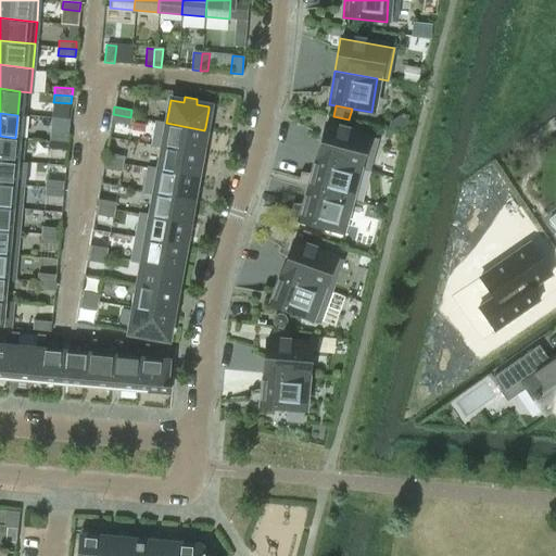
[(128,126),(130,117),(113,114),(112,123),(128,126)]
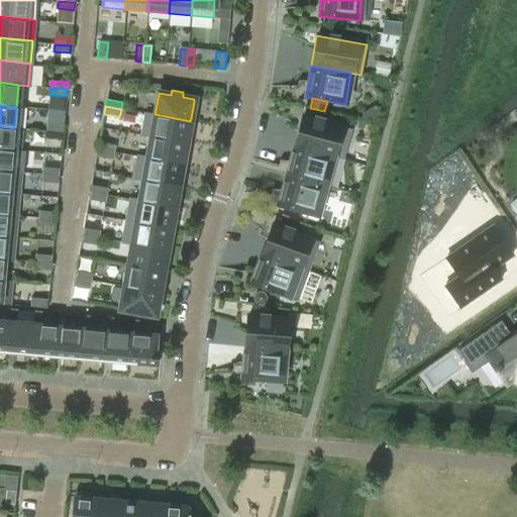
[(154,114),(150,136),(187,142),(187,140),(190,123),(190,121),(154,114)]
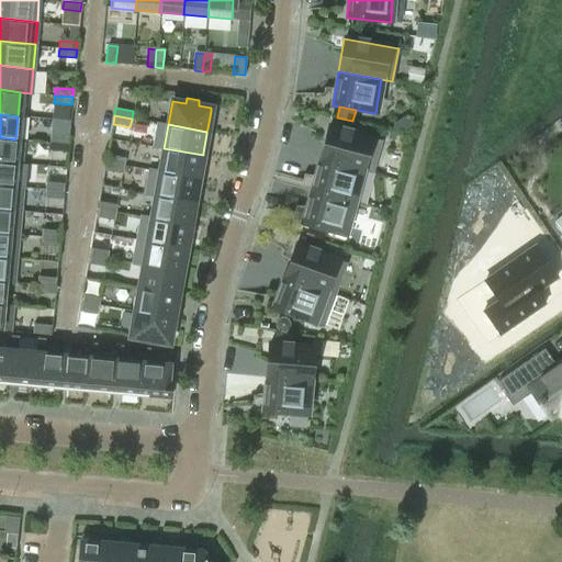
[(372,173),(381,141),(328,126),(319,159),(362,170),(372,173)]
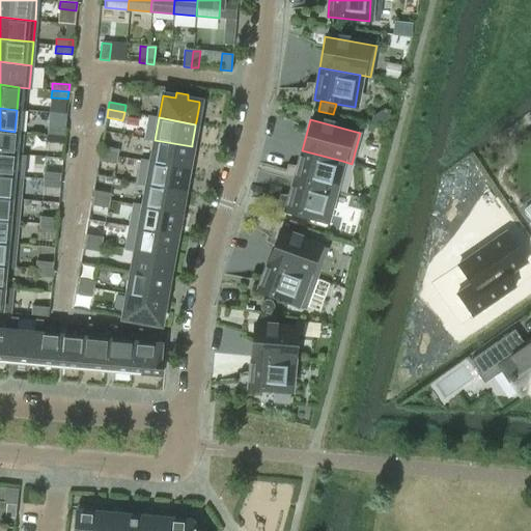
[(48,128),(48,135),(64,136),(65,129),(48,128)]
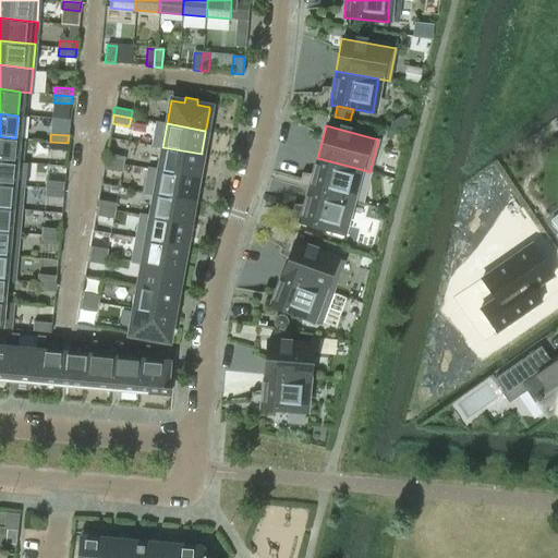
[(0,160),(13,162),(15,138),(0,136),(0,160)]
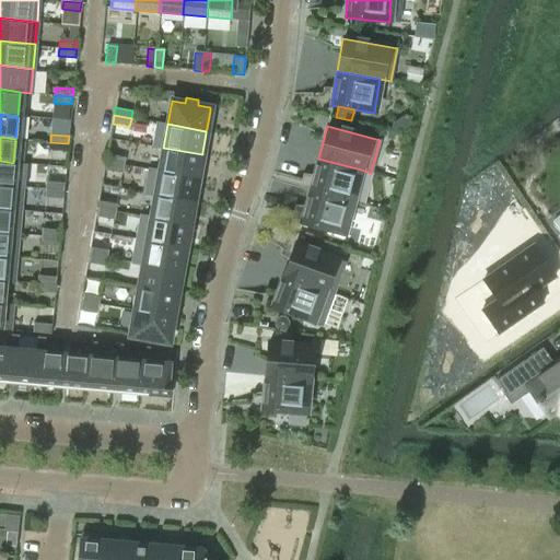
[(50,142),(49,150),(67,151),(68,143),(50,142)]
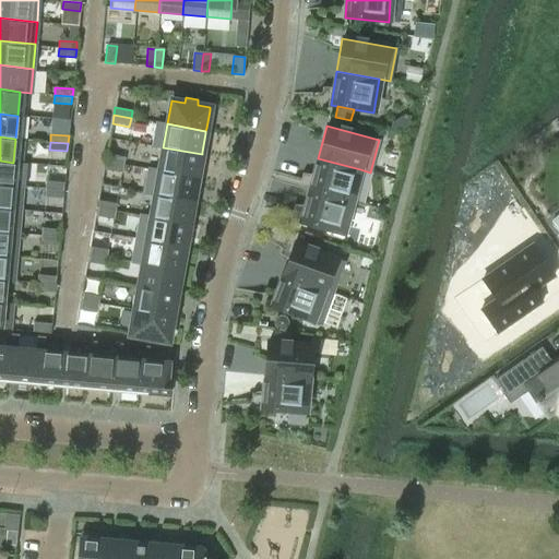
[(163,147),(158,170),(198,178),(198,175),(201,157),(202,154),(163,147)]
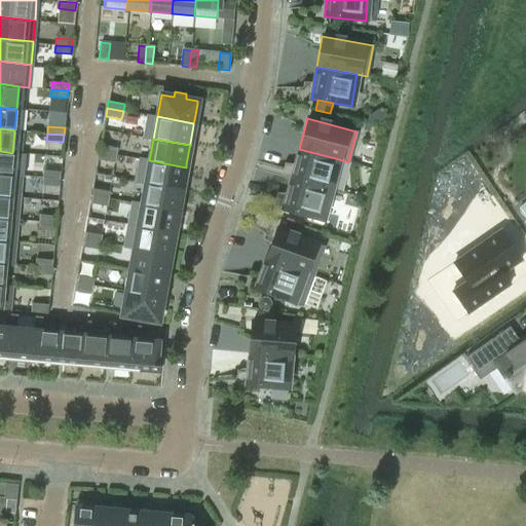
[(115,155),(116,148),(100,145),(99,152),(115,155)]
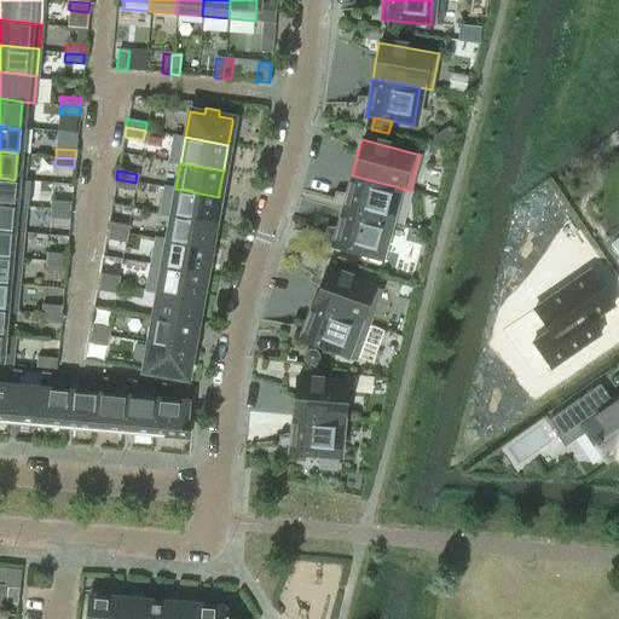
[(389,224),(399,187),(352,175),(342,212),(389,224)]
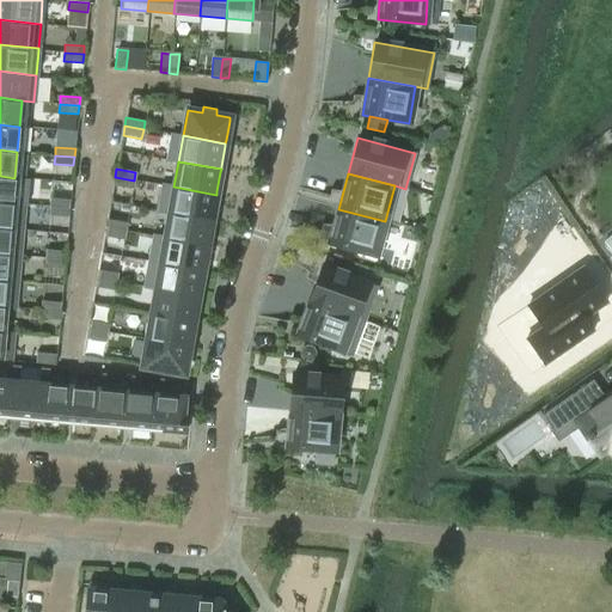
[(0,176),(0,202),(24,204),(26,178),(14,178),(0,176)]
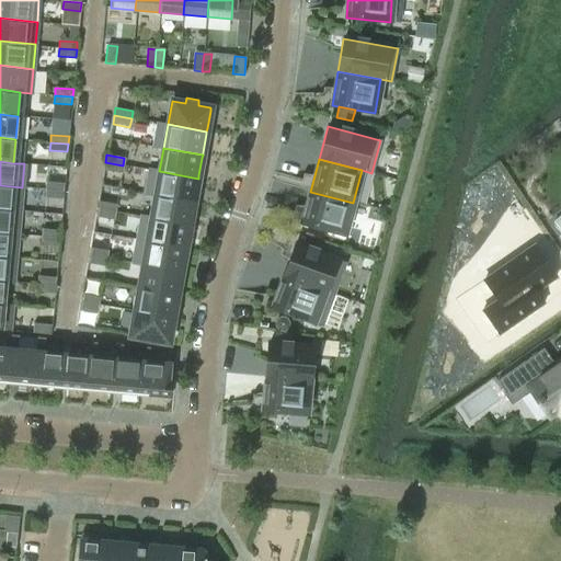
[(122,173),(123,165),(105,162),(104,170),(122,173)]
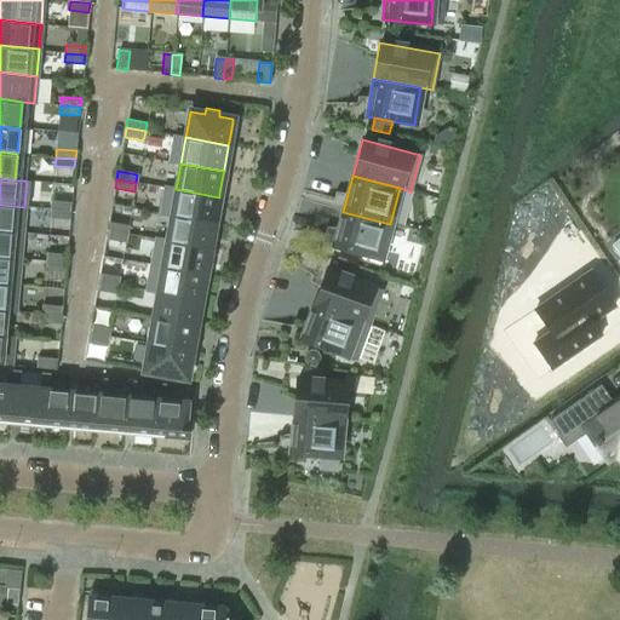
[(165,187),(160,213),(172,216),(214,223),(214,219),(218,200),(219,197),(176,189),(165,187)]
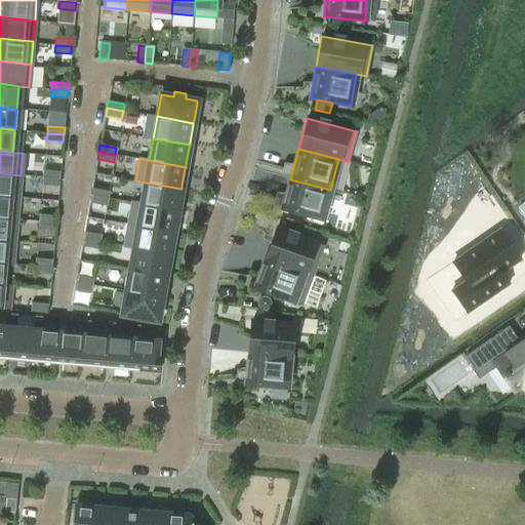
[(59,178),(61,171),(44,170),(43,177),(59,178)]
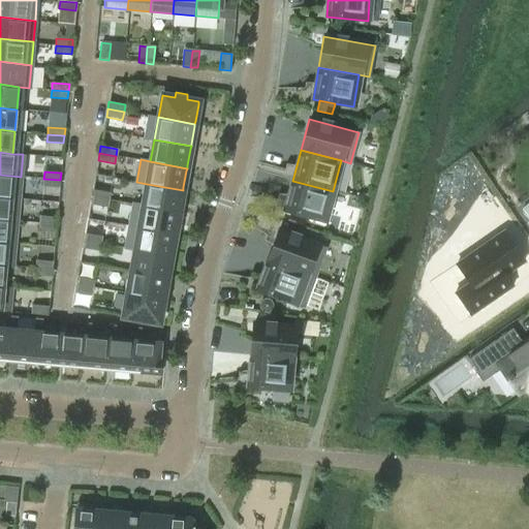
[(0,196),(19,198),(21,177),(0,175),(0,196)]
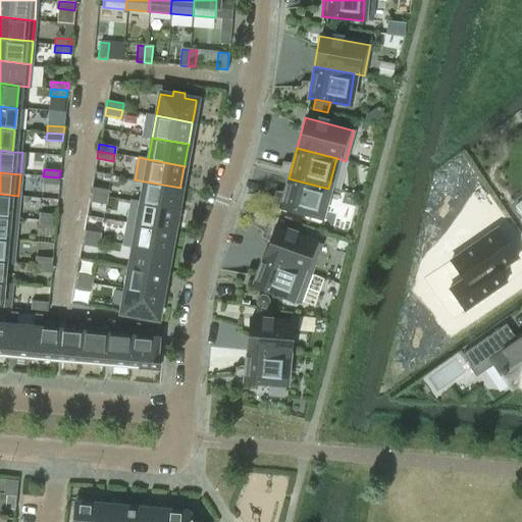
[(58,186),(59,177),(43,176),(42,184),(58,186)]
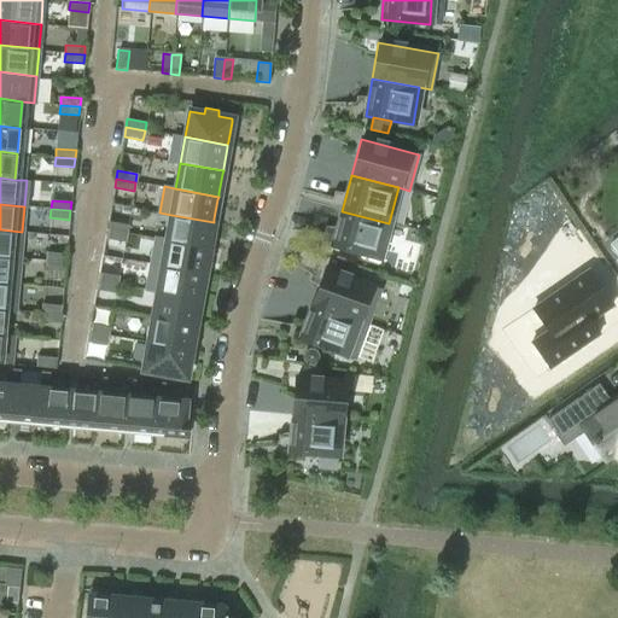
[(379,258),(389,223),(342,211),(332,246),(379,258)]
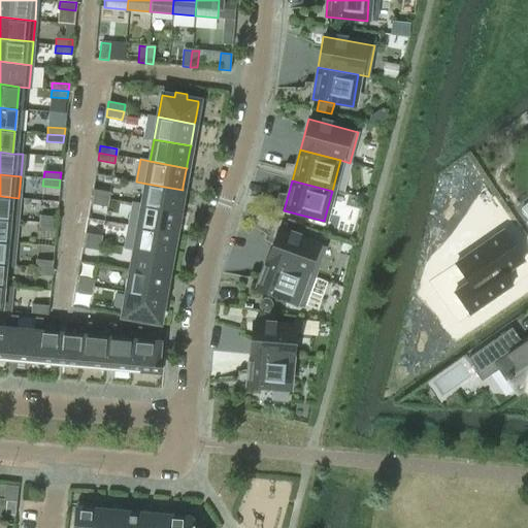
[(146,184),(142,205),(178,212),(179,208),(182,192),(183,190),(146,184)]
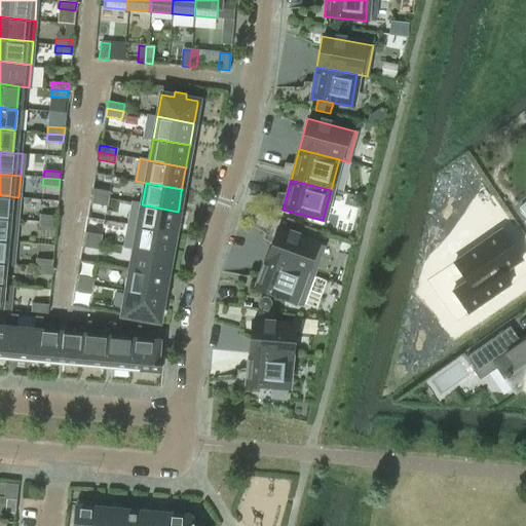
[(107,198),(109,191),(92,188),(90,196),(107,198)]
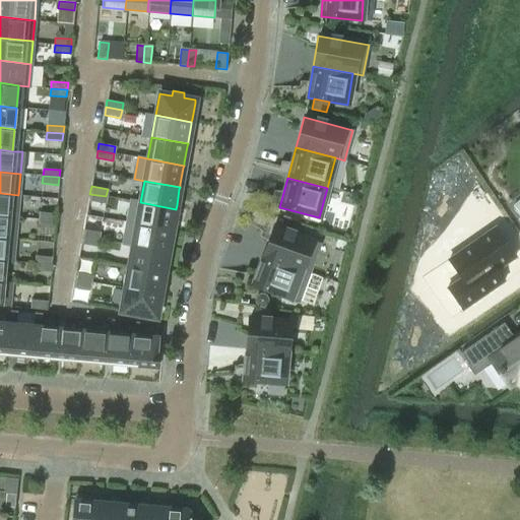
[(0,215),(16,217),(18,195),(0,193),(0,215)]
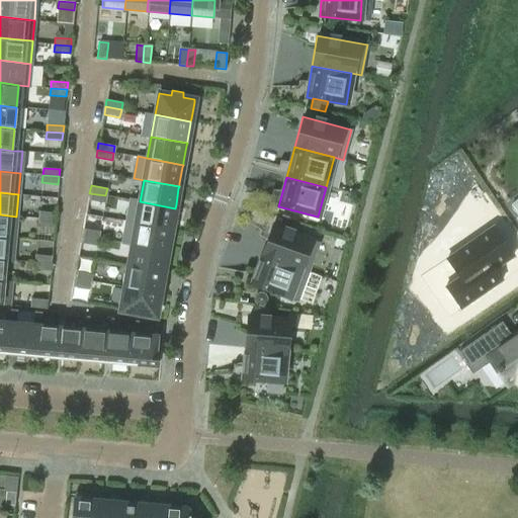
[(104,202),(105,195),(89,193),(88,200),(104,202)]
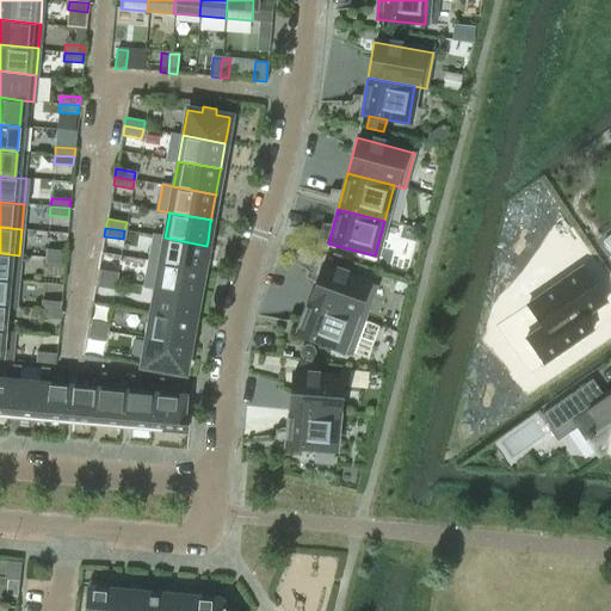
[(153,235),(148,261),(202,271),(203,266),(207,247),(207,246),(165,238),(153,235)]
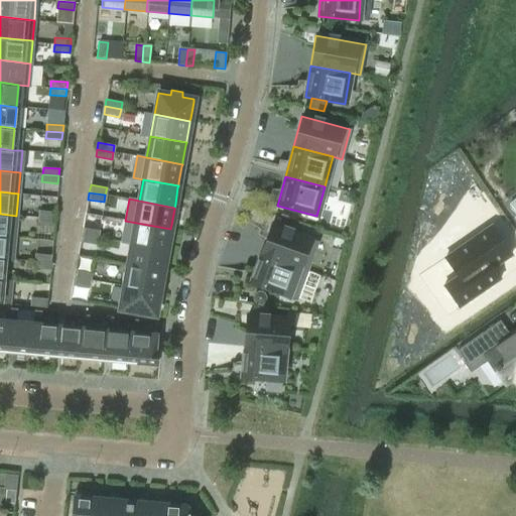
[(54,219),(55,212),(39,211),(38,218),(54,219)]
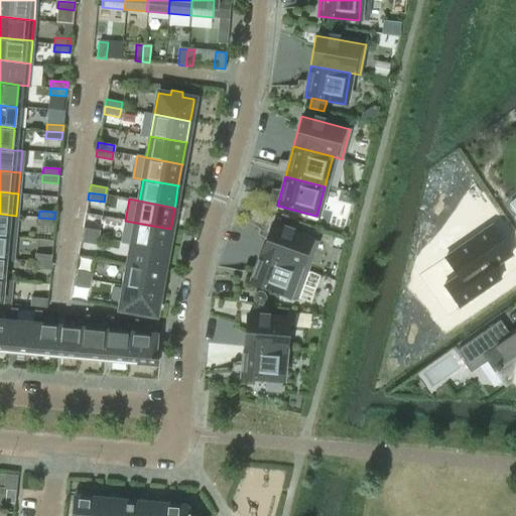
[(0,236),(14,237),(16,216),(0,214),(0,236)]
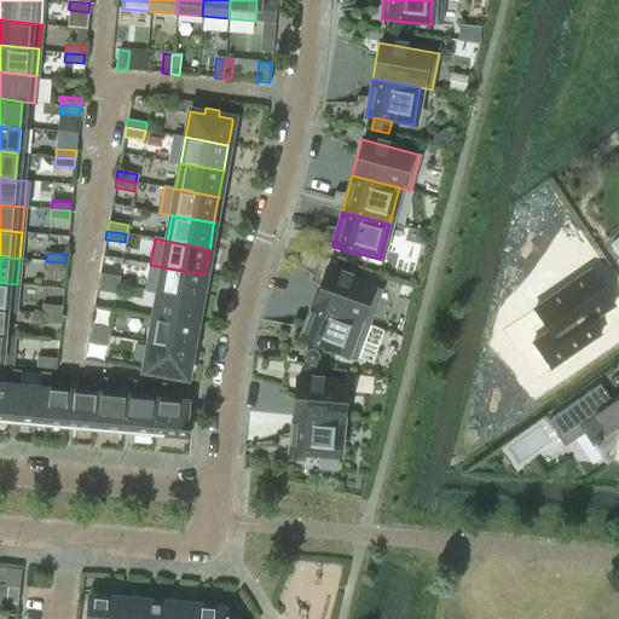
[(64,272),(65,262),(46,261),(45,270),(64,272)]
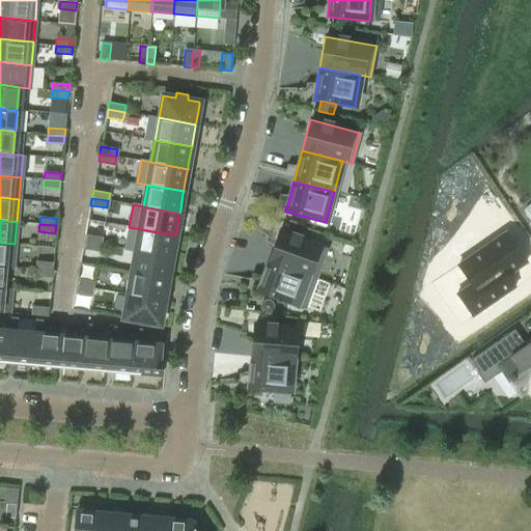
[(129,227),(124,249),(135,251),(171,258),(172,254),(175,238),(175,235),(129,227)]
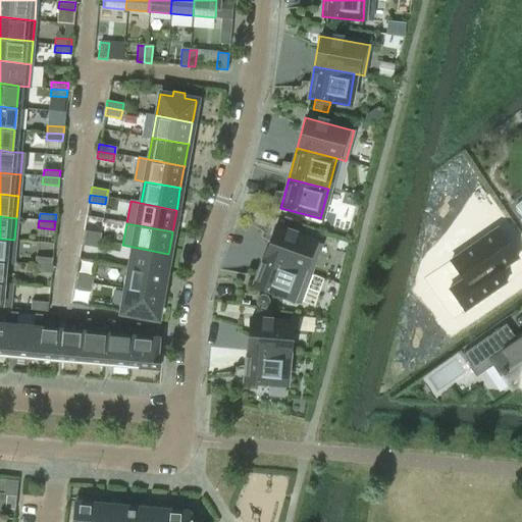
[(310,273),(320,244),(274,227),(264,257),(310,273)]
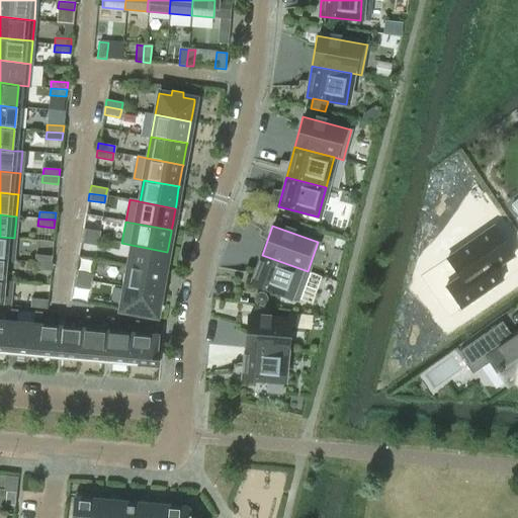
[(458,276),(445,286),(460,309),(502,280),(501,279),(494,269),(513,256),(493,227),(446,259),(458,276)]
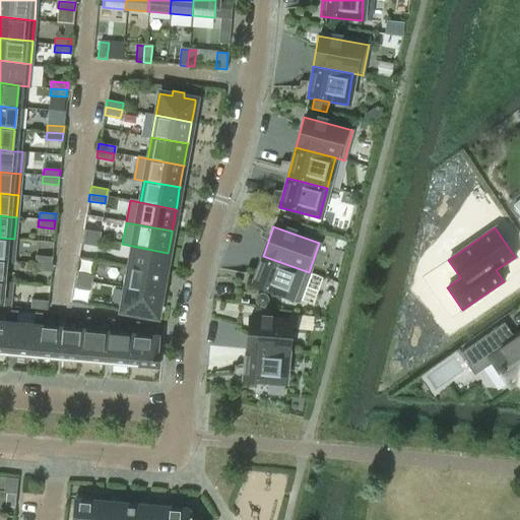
[(99,240),(100,233),(83,230),(82,237),(99,240)]
